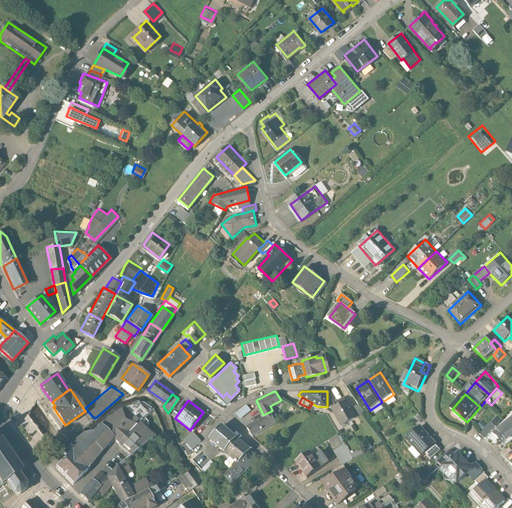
[(347,401),(332,409),(340,425),(356,417),(347,401)]
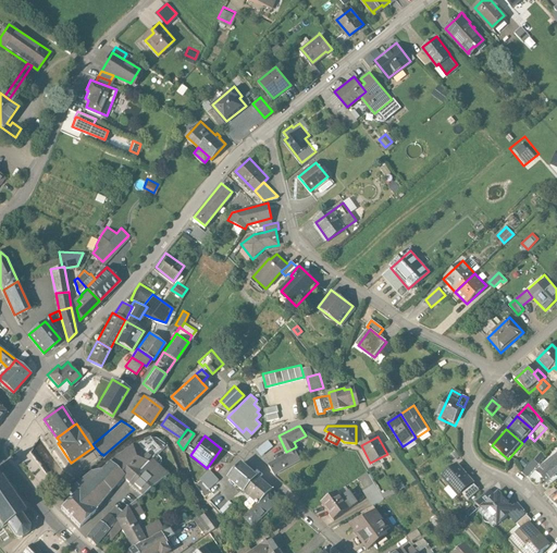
[(273,445),(268,439),(257,447),(262,453),(273,445)]
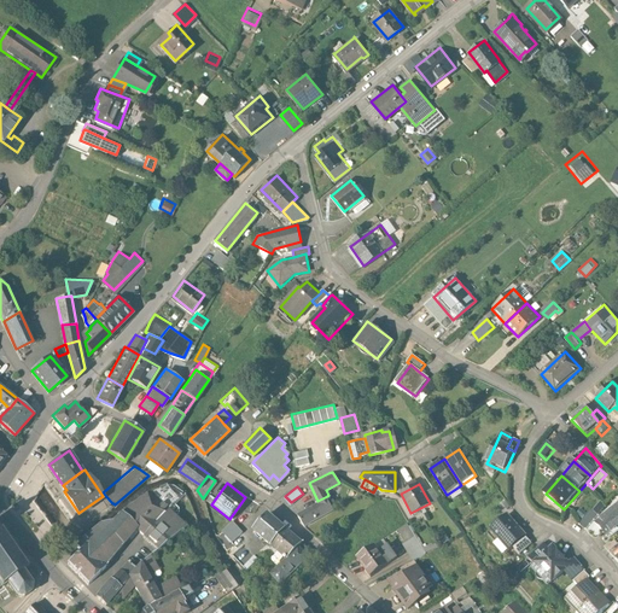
[(134,527),(141,535),(167,508),(149,492),(128,506),(101,530),(87,544),(86,543),(68,561),(88,582),(105,564),(106,562),(105,562),(134,527)]
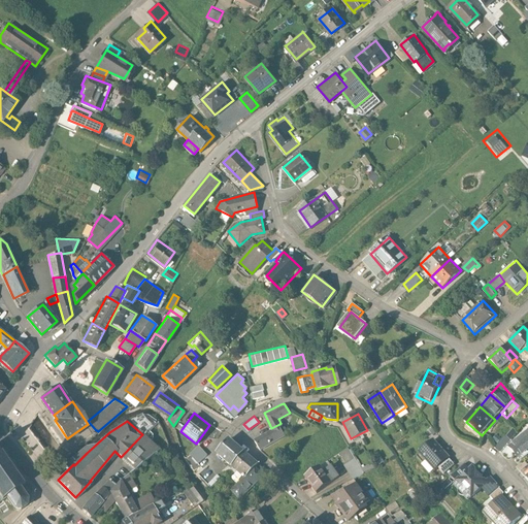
[(286,435),(279,424),(271,428),(255,438),(262,449),(286,435)]
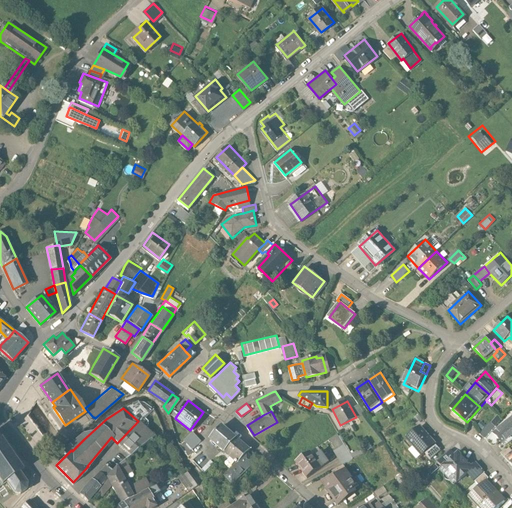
[(511,438),(511,419),(497,433),(507,443),(511,438)]
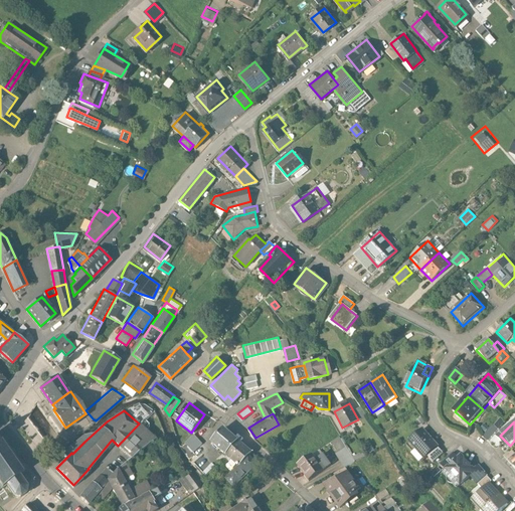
[(149,433),(139,423),(118,446),(129,455),(149,433)]
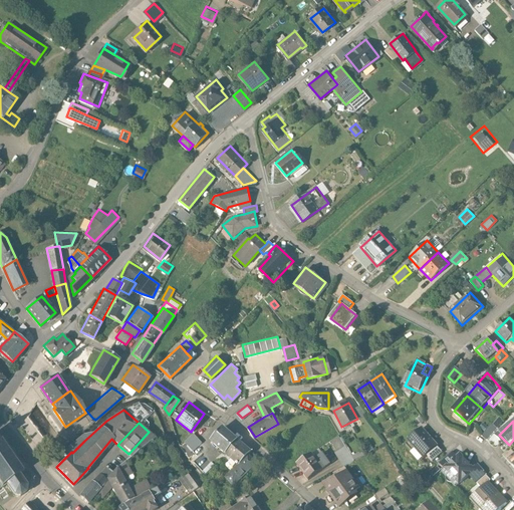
[(238,439),(223,425),(210,440),(225,453),(238,439)]
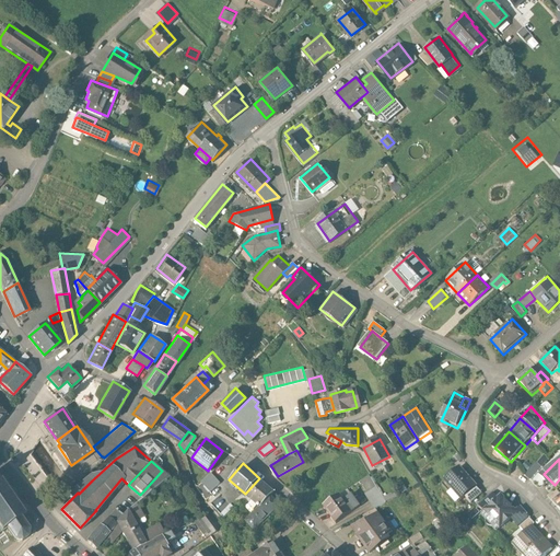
[(478,488),(462,470),(446,484),(463,502),(466,499),(477,489),(478,488)]
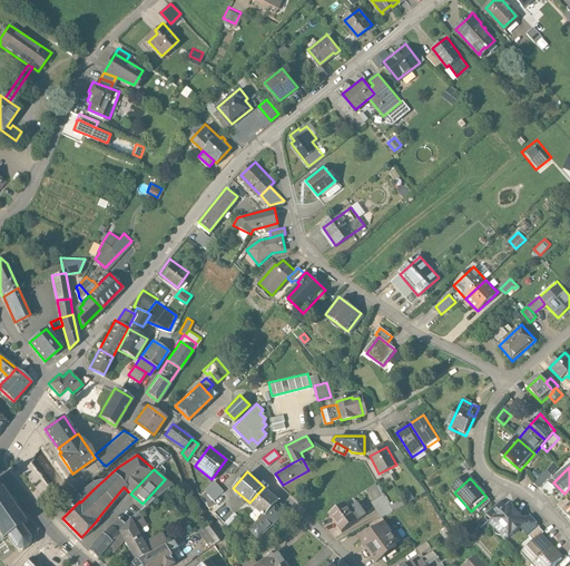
[(210,482),(199,491),(208,501),(213,498),(217,503),(222,498),(223,497),(210,482)]
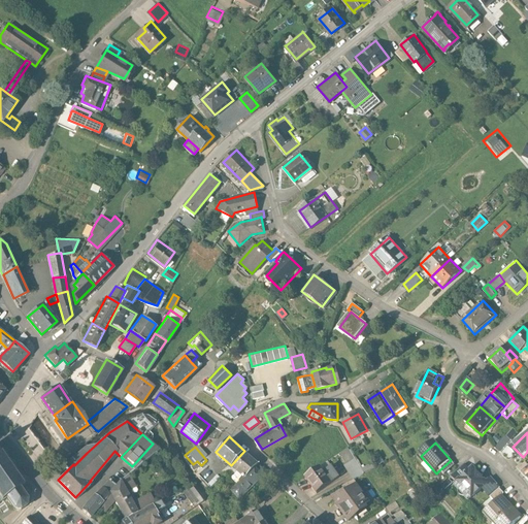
[(523,457),(513,447),(508,450),(519,461),(523,457)]
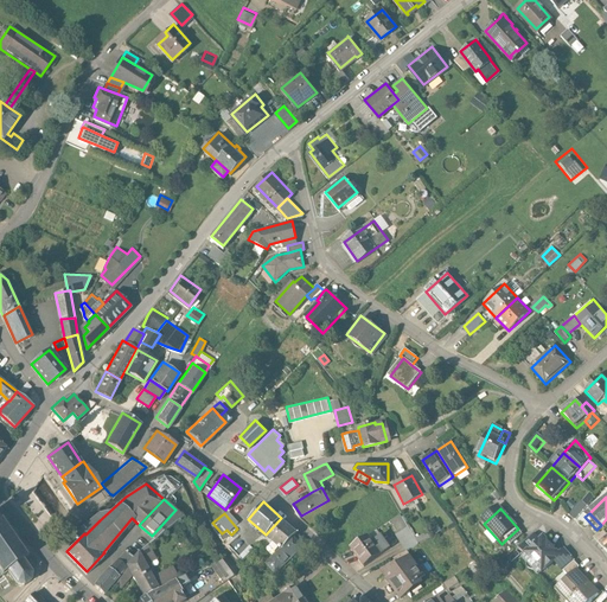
[(26,554),(0,514),(0,574),(7,569),(16,582),(23,582),(29,578),(30,571),(27,568),(33,564),(34,558),(32,555),(26,554)]
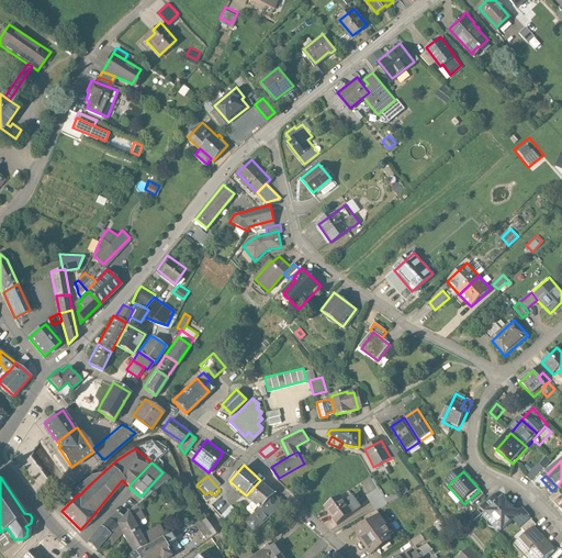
[(273,492),(260,480),(246,495),(259,508),(270,498),(273,492)]
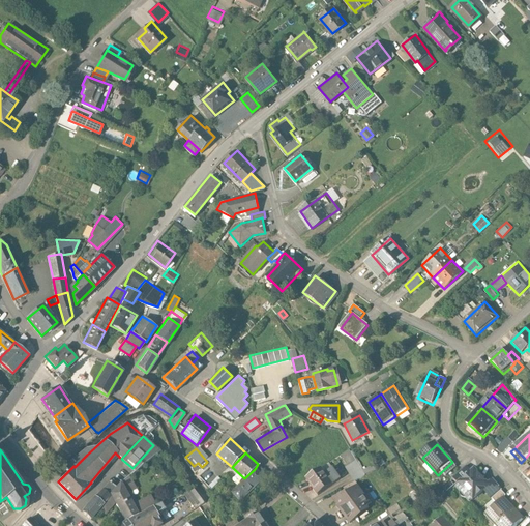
[(329,462),(306,477),(317,493),(340,477),(329,462)]
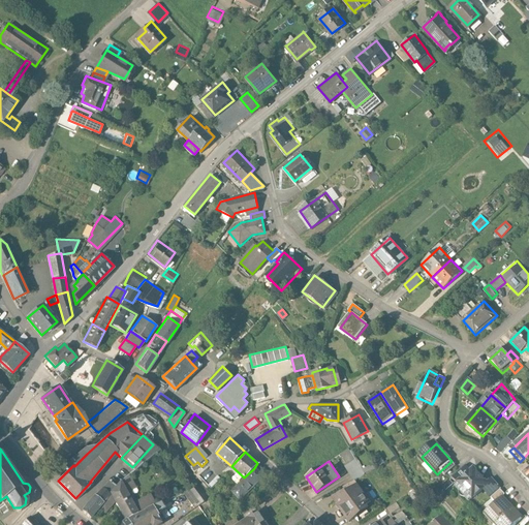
[(198,477),(209,488),(220,477),(206,462),(201,466),(197,470),(201,475),(198,477)]
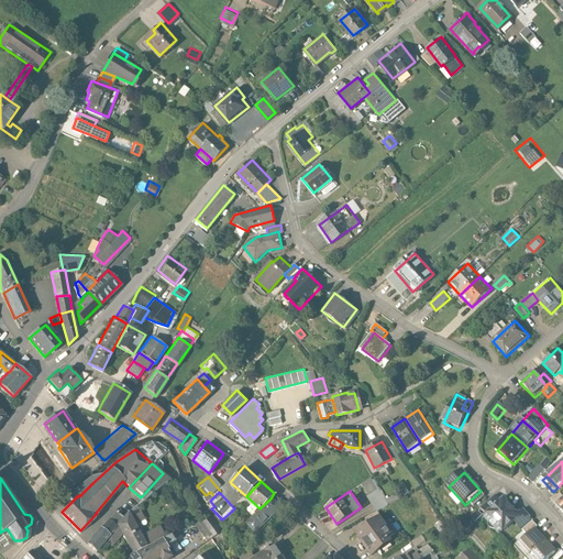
[(479,492),(468,502),(475,508),(486,500),(479,492)]
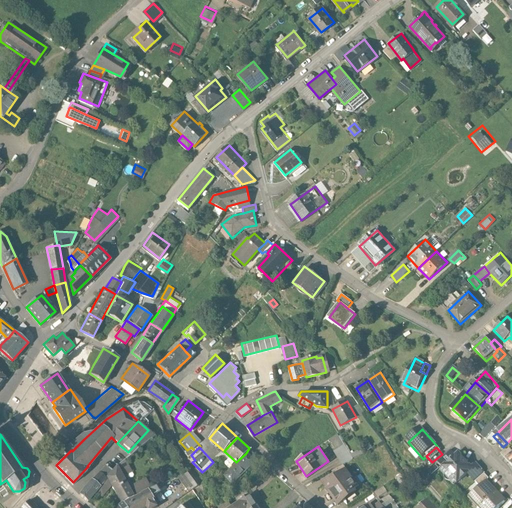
[(246,453),(236,462),(224,475),(232,483),(254,461),(246,453)]
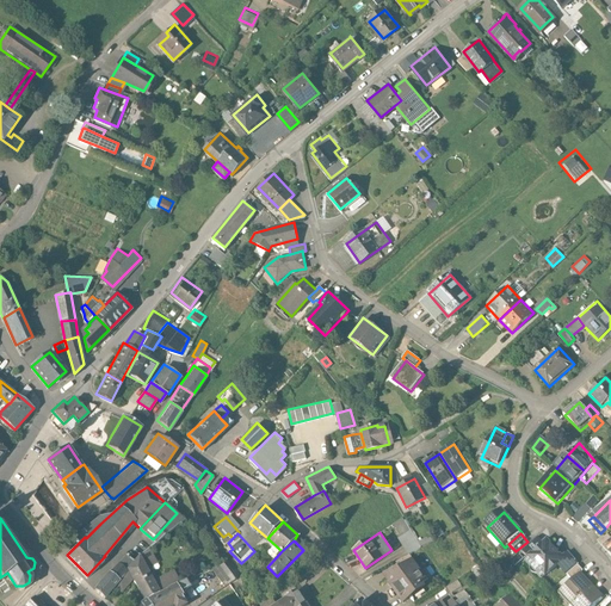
[(528,560),(543,545),(538,540),(523,555),(528,560)]
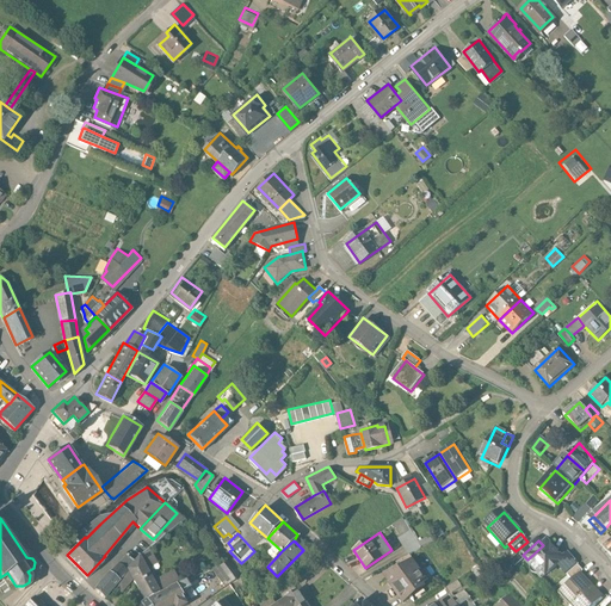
[(563,558),(548,542),(543,545),(528,560),(545,580),(559,568),(566,562),(563,558)]
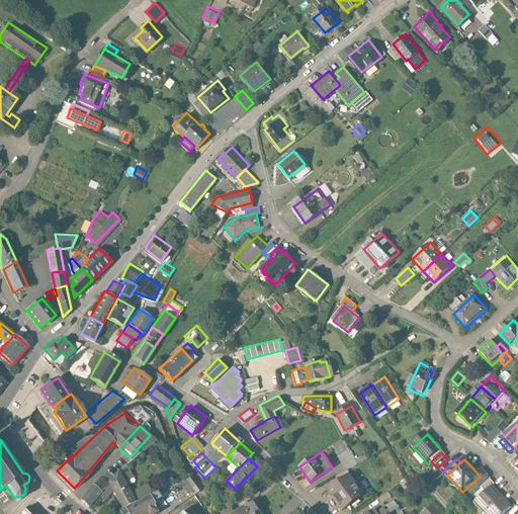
[(136,502),(154,493),(148,481),(128,491),(123,481),(134,476),(127,463),(118,470),(114,475),(108,482),(123,507),(124,506),(136,502)]
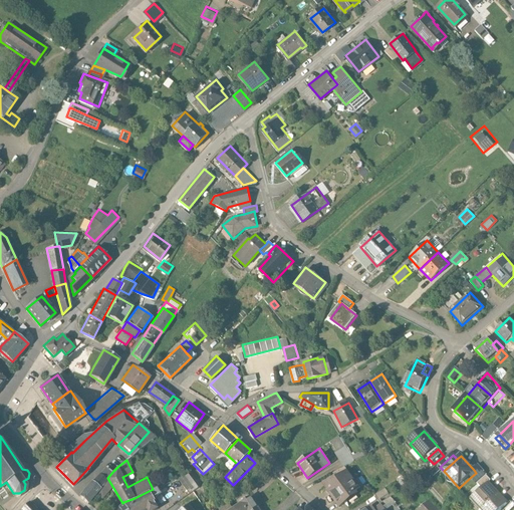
[(107,477),(113,471),(105,466),(92,479),(79,494),(87,501),(107,478),(107,477)]
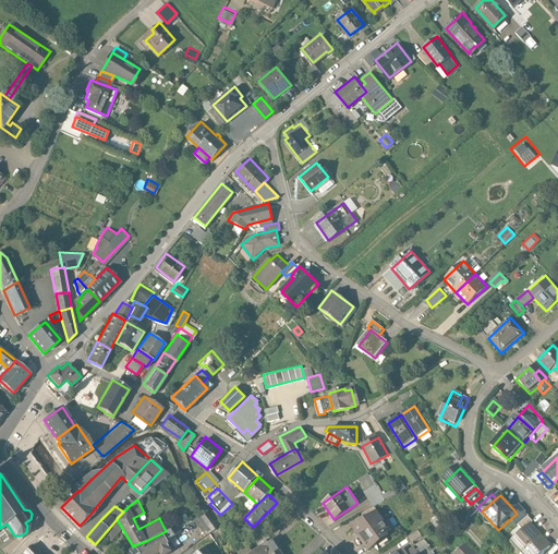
[(514,510),(517,514),(510,519),(518,528),(519,528),(529,519),(525,516),(526,515),(519,506),(514,510)]
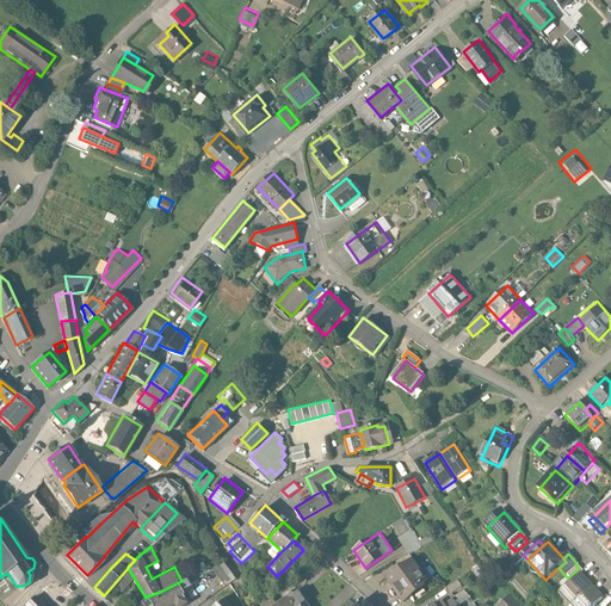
[(394,569),(386,575),(405,601),(426,586),(424,582),(427,580),(412,560),(395,572),(394,569)]
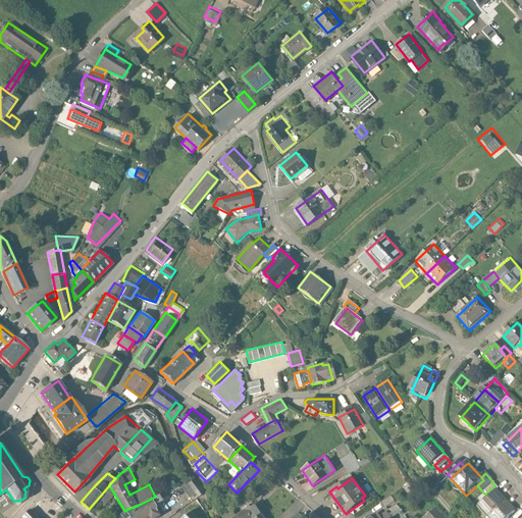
[(494,484),(494,485),(485,494),(489,498),(498,490),(499,489),(494,484)]
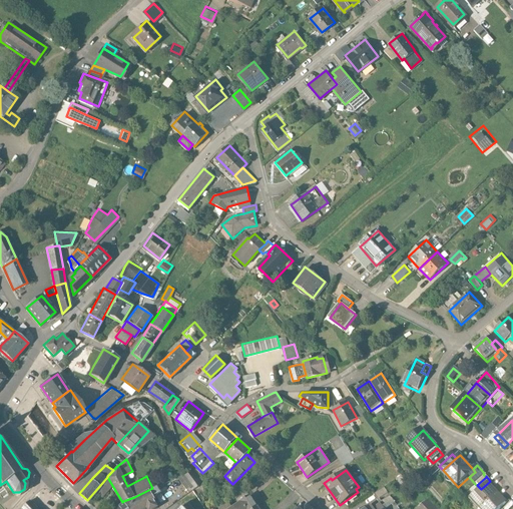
[(478,508),(500,508),(507,503),(489,482),(481,489),(470,499),(478,508)]
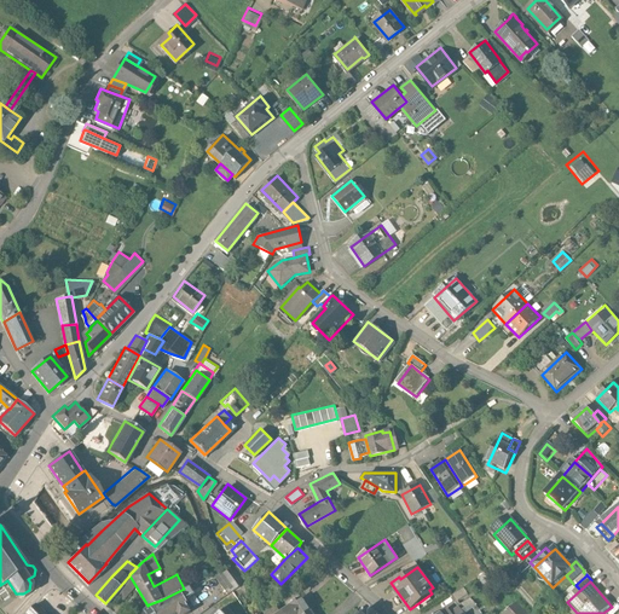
[(450,594),(458,606),(460,604),(470,597),(464,584),(450,594)]
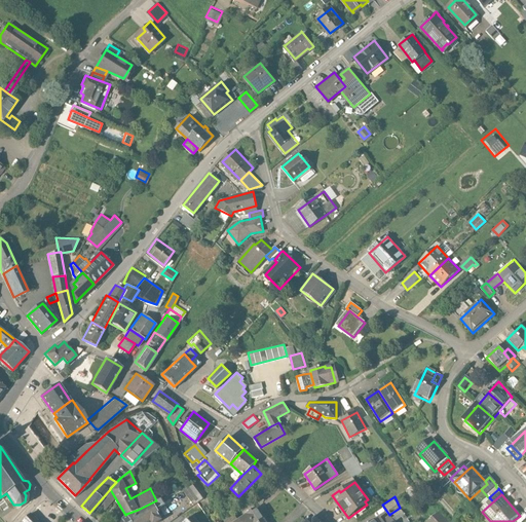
[(138,510),(126,514),(129,521),(146,521),(150,519),(152,521),(155,521),(161,519),(157,512),(159,511),(157,508),(164,504),(161,497),(156,500),(138,510)]
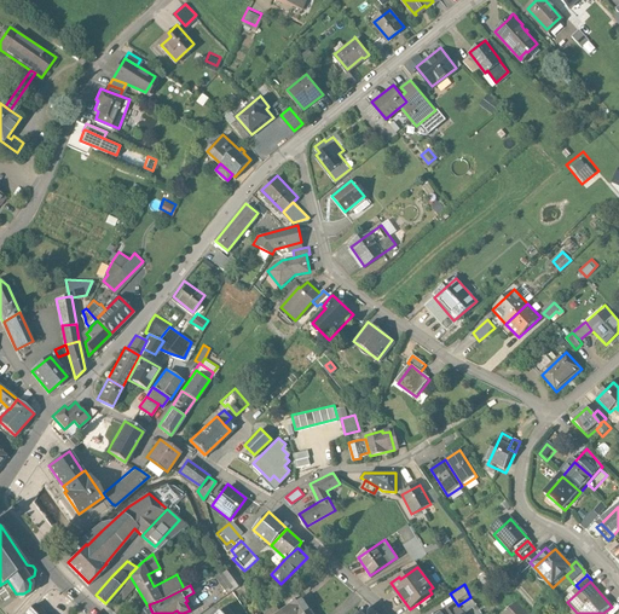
[(305,613),(311,610),(301,596),(271,613),(305,613)]
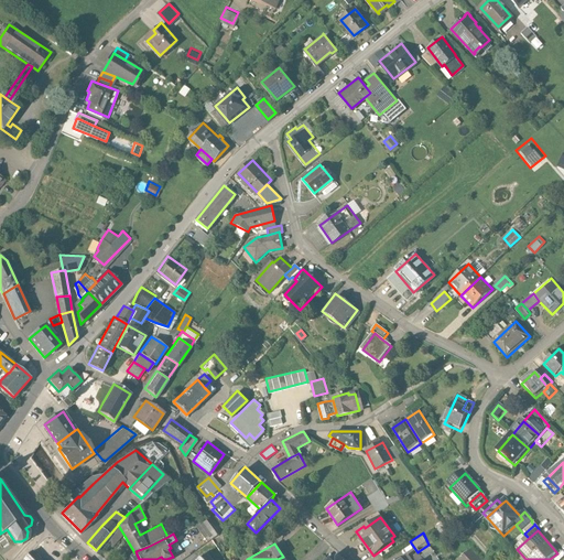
[(429,545),(419,551),(424,558),(434,551),(429,545)]
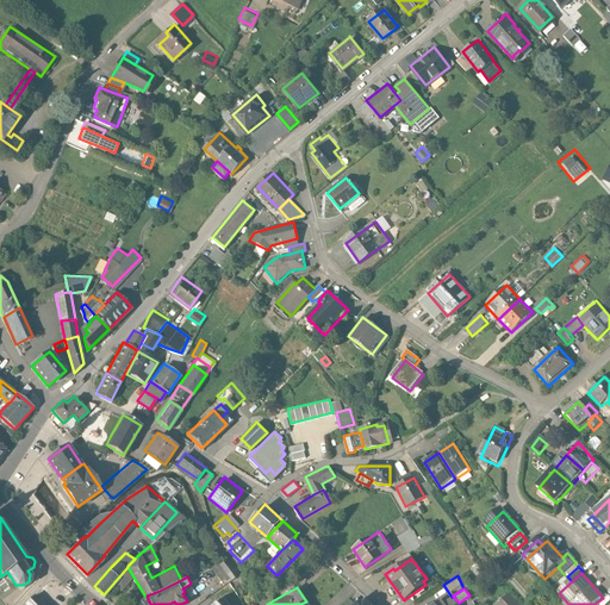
[(523,604),(510,591),(496,604),(523,604)]
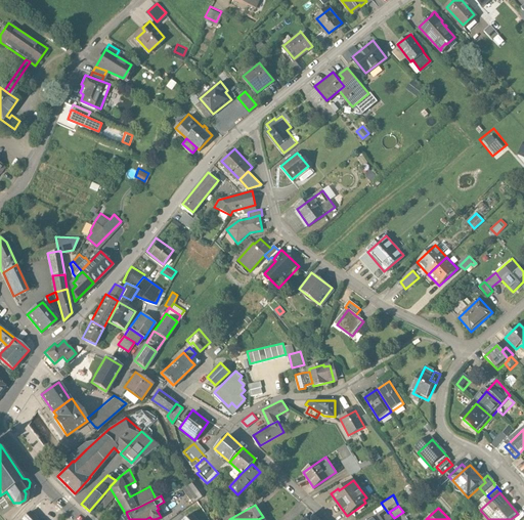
[(34,519),(37,517),(30,511),(20,519),(19,519),(34,519)]
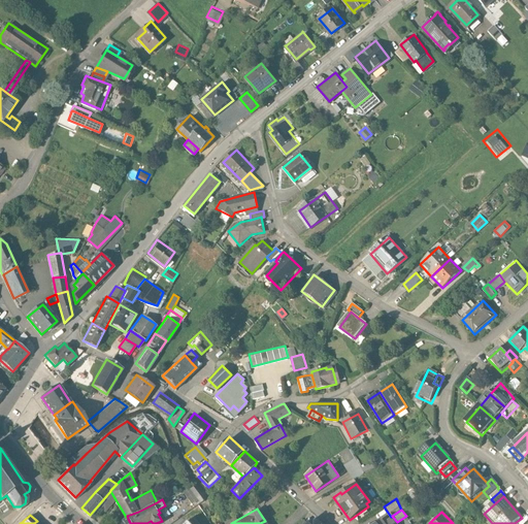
[(200,523),(201,523),(193,515),(183,523),(200,523)]
